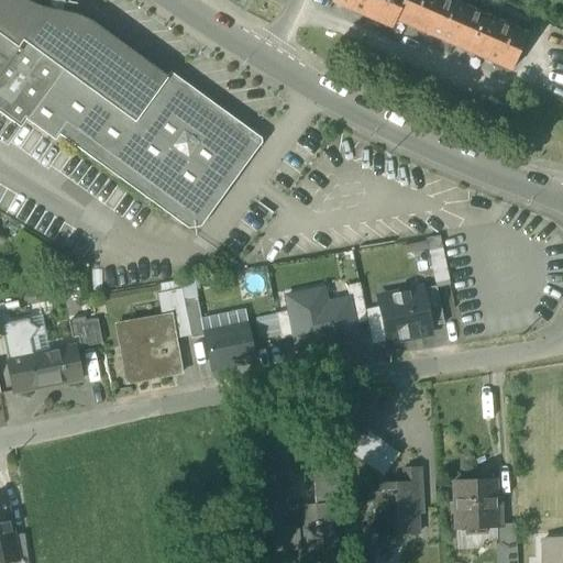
[(0,0),(0,34),(19,47),(23,41),(63,69),(134,121),(166,77),(96,25),(89,21),(84,18),(76,15),(69,13),(62,12),(64,4),(50,2),(48,9),(41,8),(34,4),(28,1),(25,0),(0,0)]
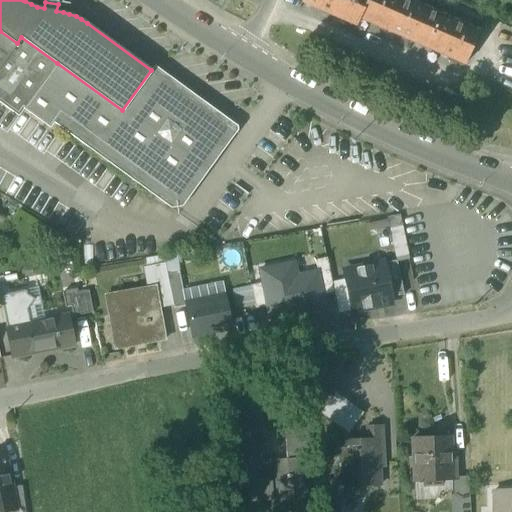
[(302,0),(302,2),(329,13),(334,0),(302,0)]
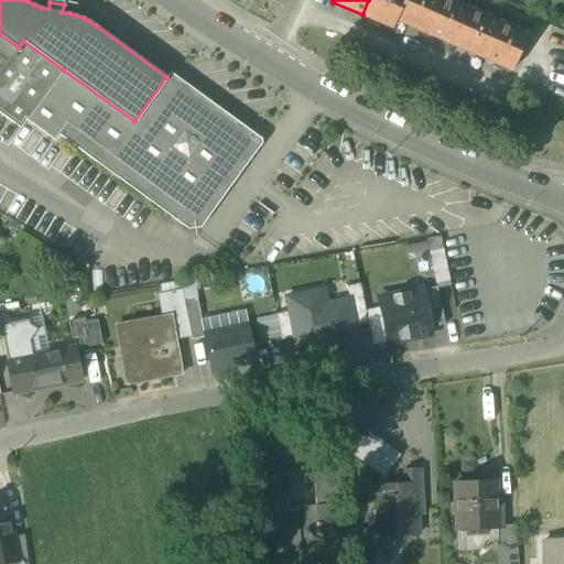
[(391,28),(394,19),(402,0),(368,0),(362,14),(391,28)]
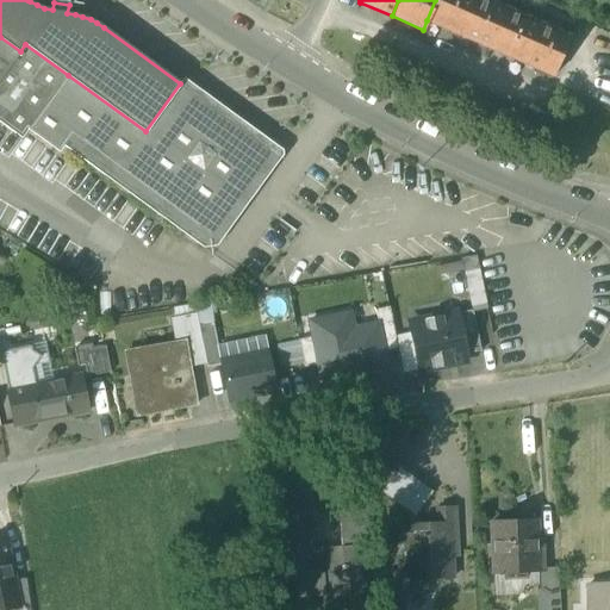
[(435,0),(427,20),(458,35),(472,0),(435,0)]
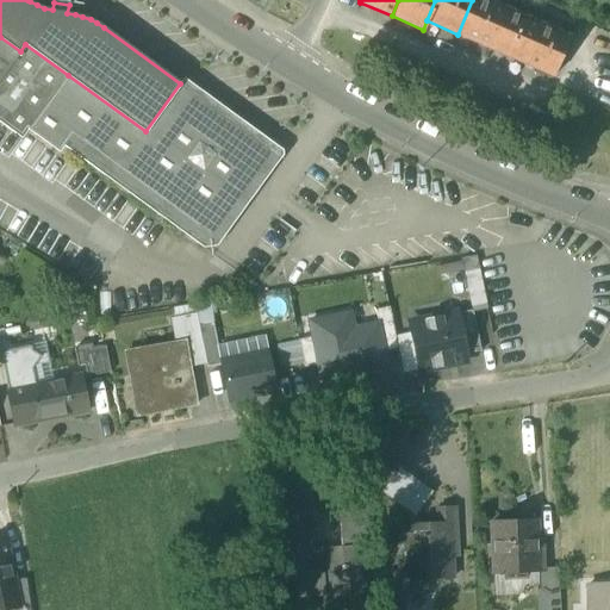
[(472,0),(458,35),(489,48),(505,11),(480,0),(472,0)]
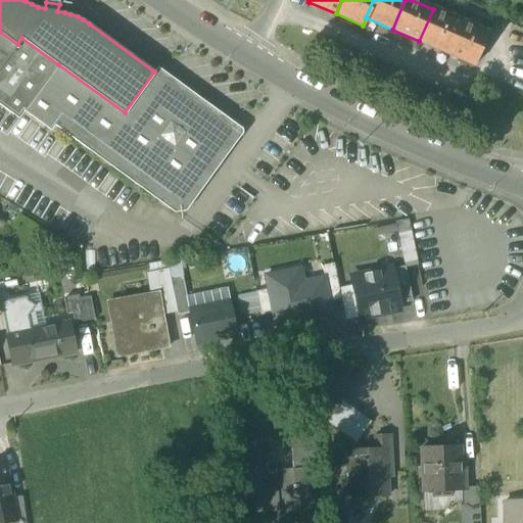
[(419,41),(446,53),(460,20),(433,9),(419,41)]
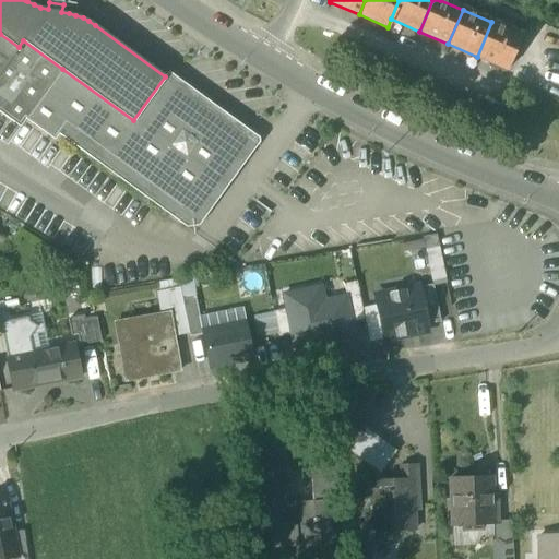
[(521,35),(491,22),(477,57),(506,69),(521,35)]
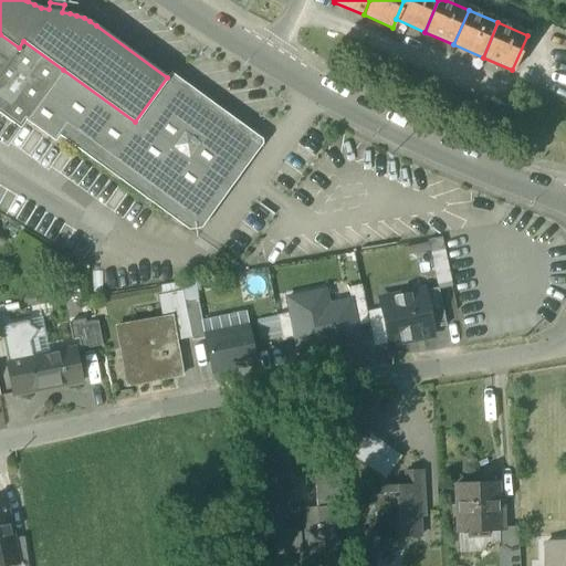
[(0,79),(21,50),(19,48),(0,34),(0,79)]
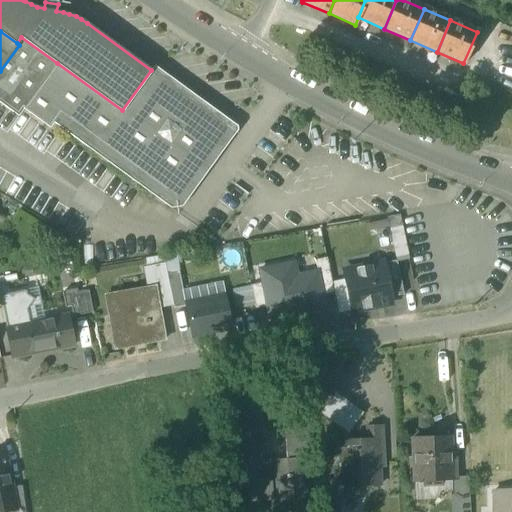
[(0,71),(0,101),(19,115),(23,110),(57,63),(21,37),(17,43),(19,45),(0,71)]
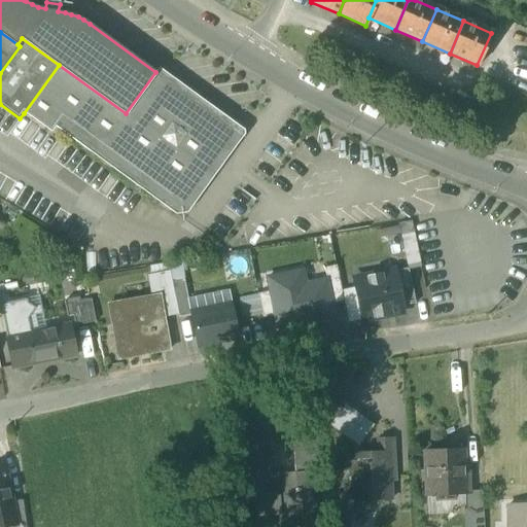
[(55,128),(171,211),(187,208),(239,133),(155,72),(126,113),(59,65),(24,113),(50,133),(55,128)]
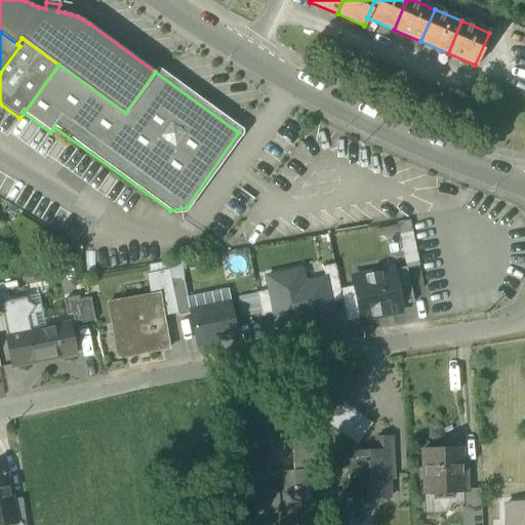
[(407,269),(418,267),(409,220),(398,223),(406,268),(407,269)]
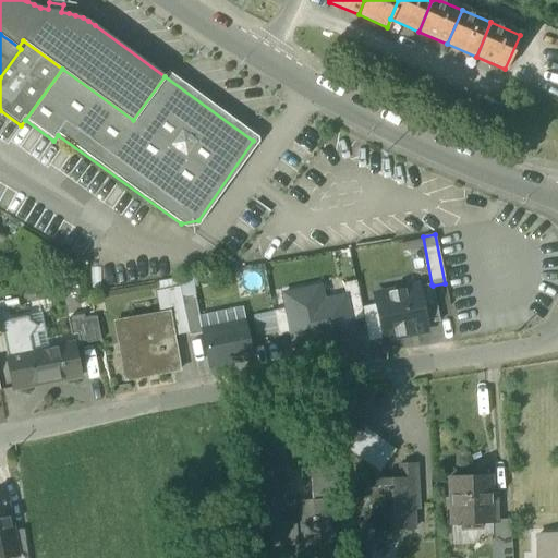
[(346,296),(351,322),(364,319),(362,307),(356,281),(343,283),(346,296)]
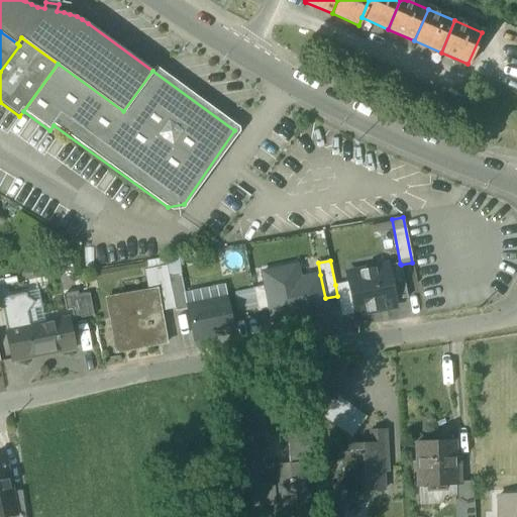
[(387,266),(394,301),(408,298),(401,265),(400,264),(387,266)]
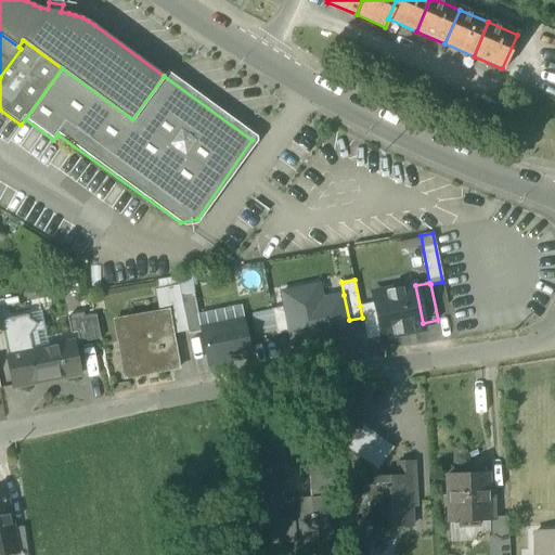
[(323,284),(306,287),(309,302),(326,298),(323,284)]
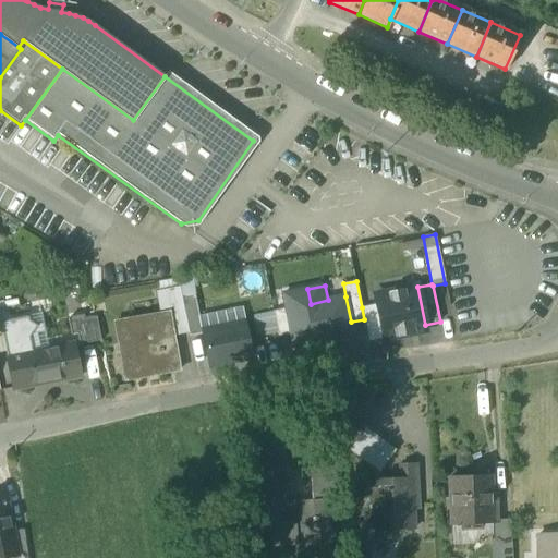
[(377,304),(384,339),(426,330),(425,325),(417,287),(375,296),(377,304)]
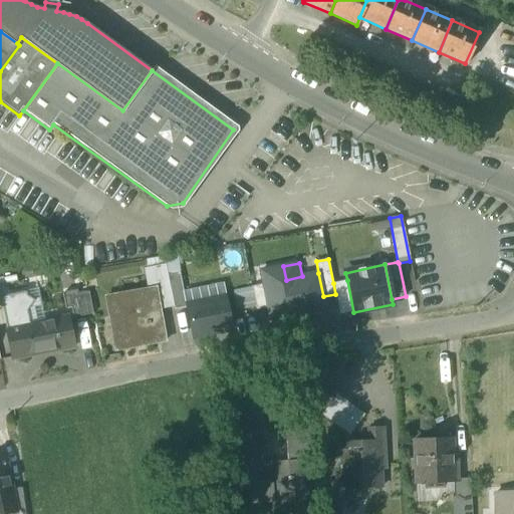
[(154,287),(159,309),(174,306),(167,274),(165,266),(145,270),(149,288),(154,287)]
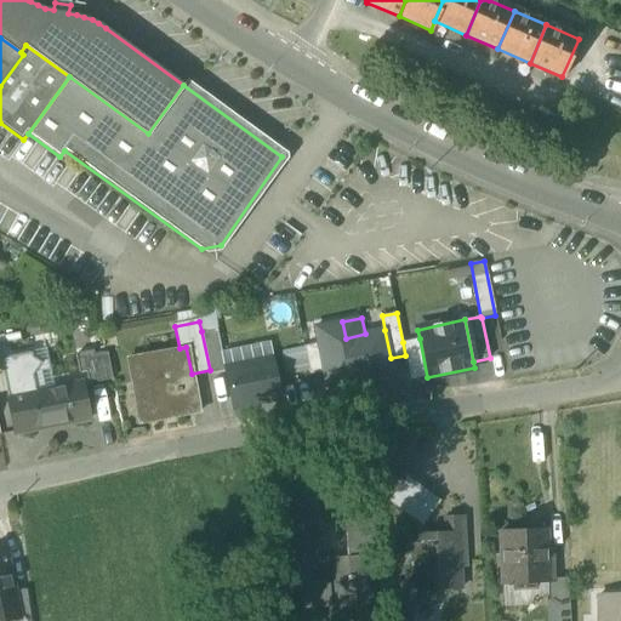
[(324,371),(328,386),(394,371),(391,358),(385,330),(365,334),(346,339),(342,322),(315,328),(318,343),(324,371)]
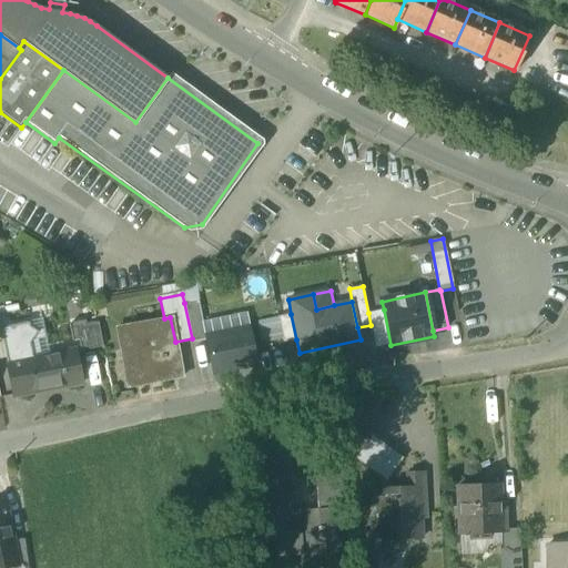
[(192,338),(193,342),(205,340),(205,338),(202,322),(198,301),(184,303),(192,338)]
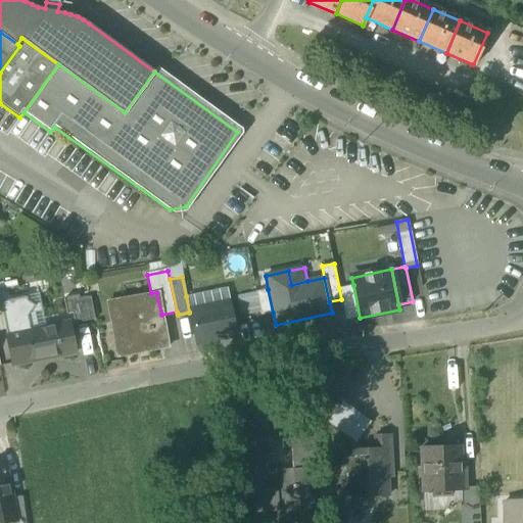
[(360,318),(353,285),(339,288),(341,299),(346,320),(360,318)]
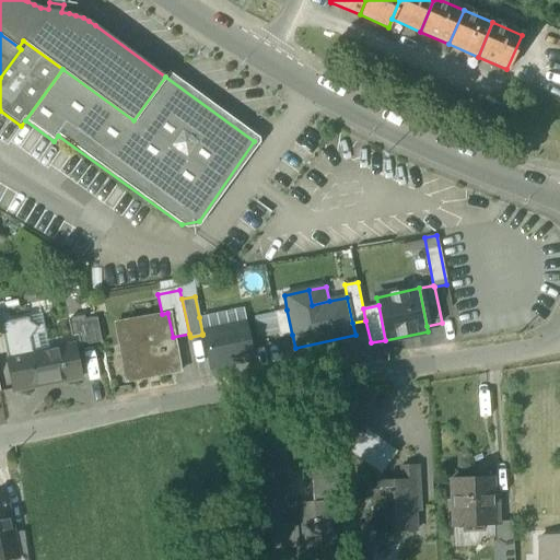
[(243,308),(199,317),(202,334),(246,325),(243,308)]
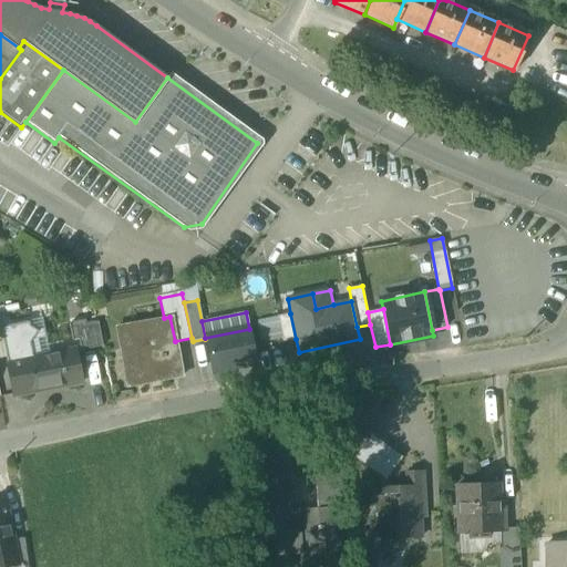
[(278,316),(284,342),(296,339),(290,313),(278,316)]
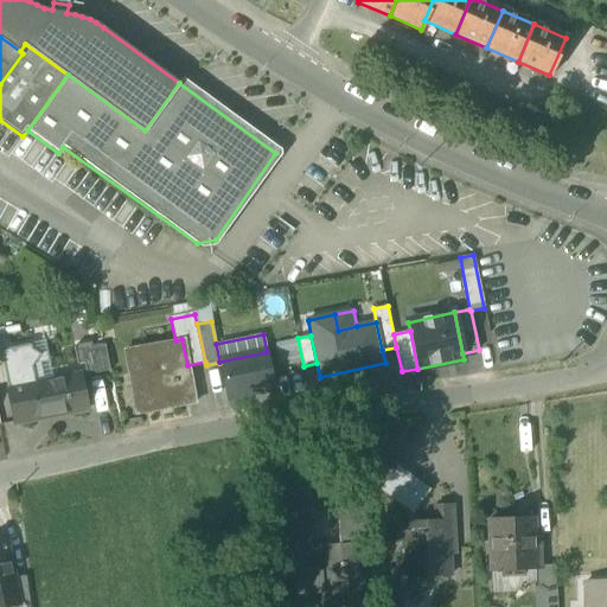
[(304,366),(298,338),(275,343),(281,372),(304,368),(304,366)]
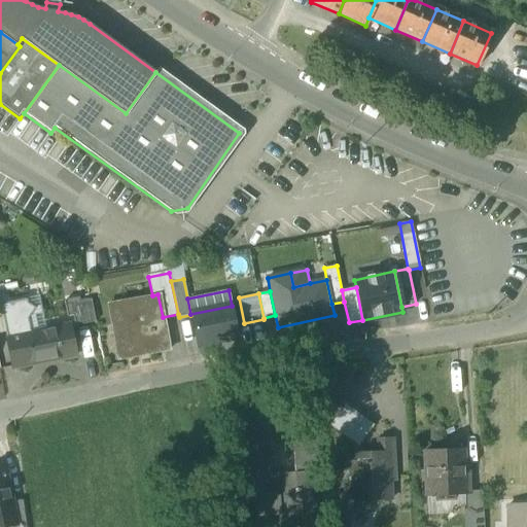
[(115,336),(119,357),(169,348),(163,317),(157,294),(152,295),(121,302),(128,334),(115,336)]
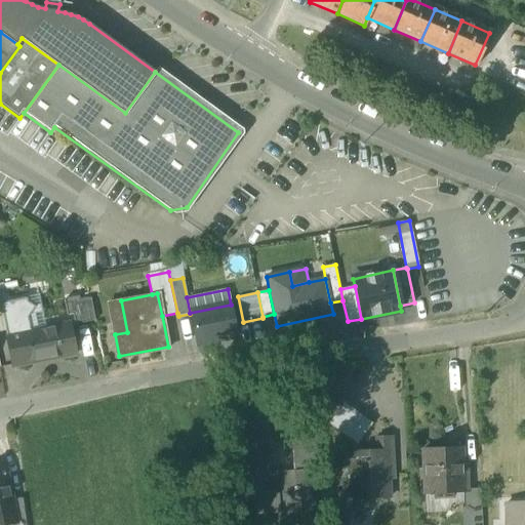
[(40,295),(25,297),(26,304),(32,308),(26,317),(29,332),(46,328),(40,295)]
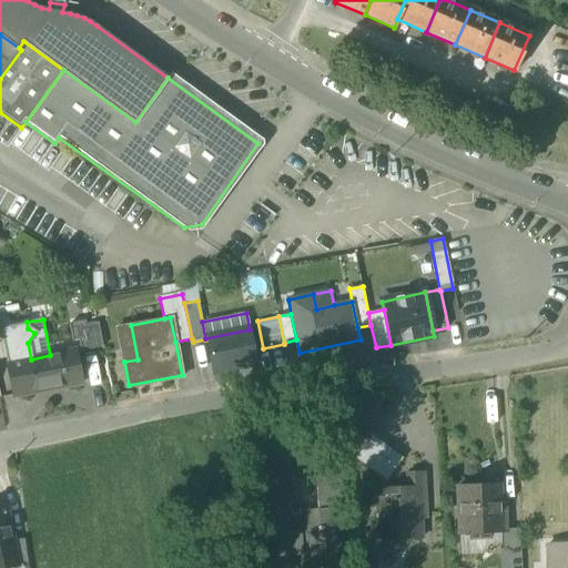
[(0,330),(6,357),(13,397),(38,392),(37,391),(63,385),(63,387),(81,384),(74,351),(50,355),(31,359),(28,343),(34,333),(28,328),(27,322),(0,326),(0,330)]
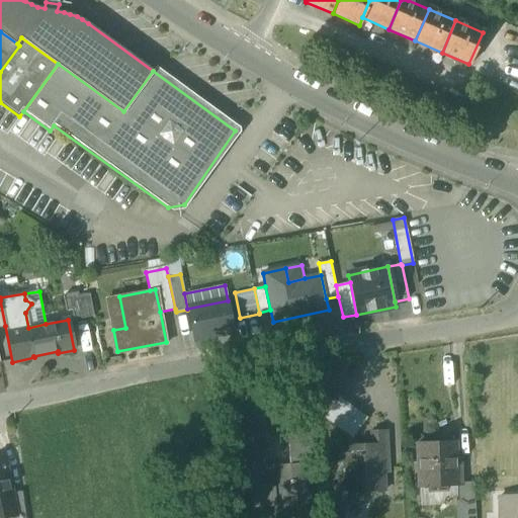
[(71,310),(74,321),(93,316),(89,294),(74,297),(73,293),(63,296),(66,311),(71,310)]
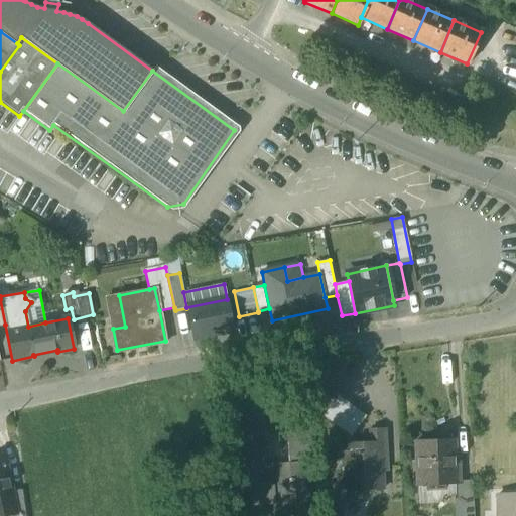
[(107,297),(113,329),(125,327),(119,295),(107,297)]
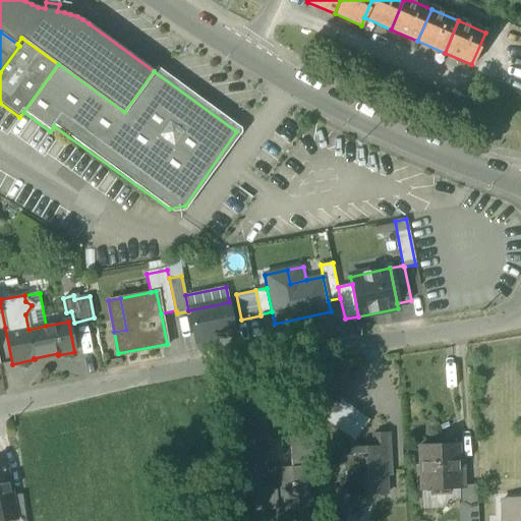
[(188,311),(194,341),(235,333),(229,302),(188,310),(188,311)]
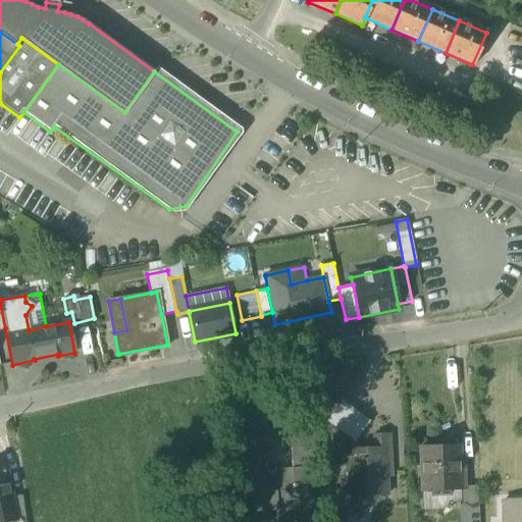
[(342,401),(327,420),(346,433),(360,414),(342,401)]
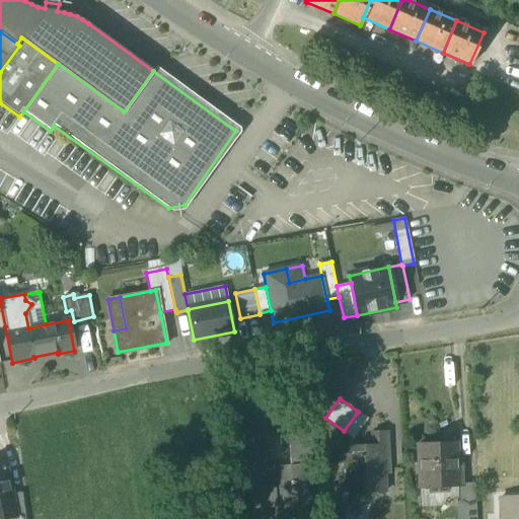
[(233,405),(237,461),(261,459),(260,441),(266,441),(264,403),(233,405)]
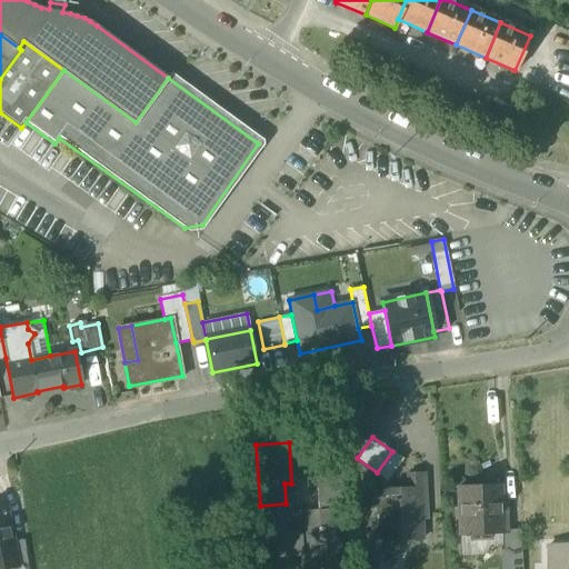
[(402,459),(392,451),(377,472),(387,481),(402,459)]
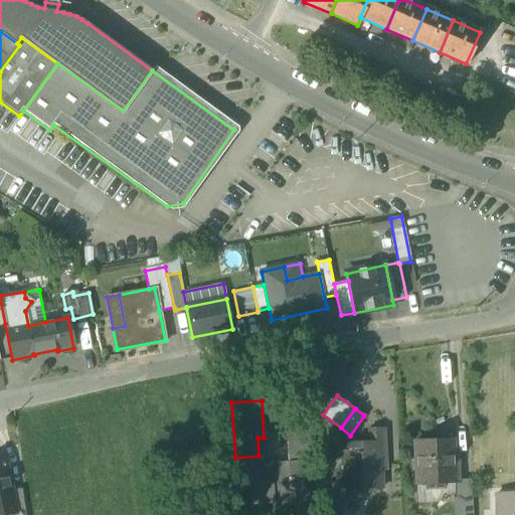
[(342,444),(342,458),(344,489),(339,489),(340,501),(361,500),(360,489),(382,488),(381,468),(386,468),(384,428),(368,430),(369,443),(342,444)]
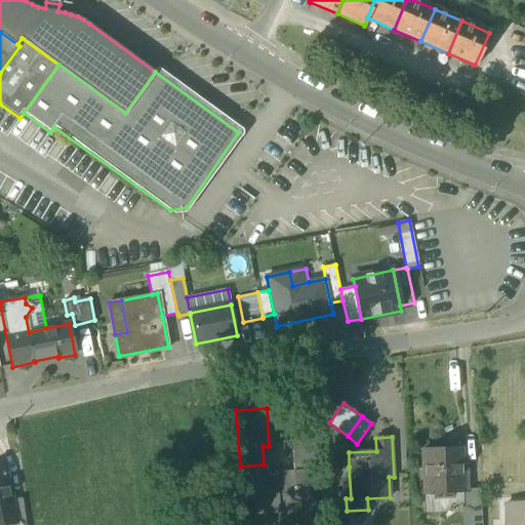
[(291,440),(293,471),(270,472),(252,474),(252,470),(240,471),(239,471),(241,499),(252,498),(253,516),(278,514),(278,518),(278,524),(313,524),(310,487),(318,486),(315,439),(291,440)]
